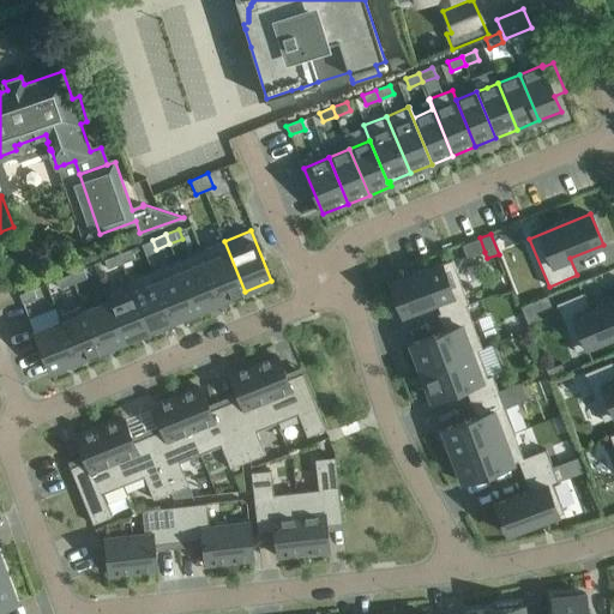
[(200,251),(221,301),(245,292),(224,241),(200,251)]
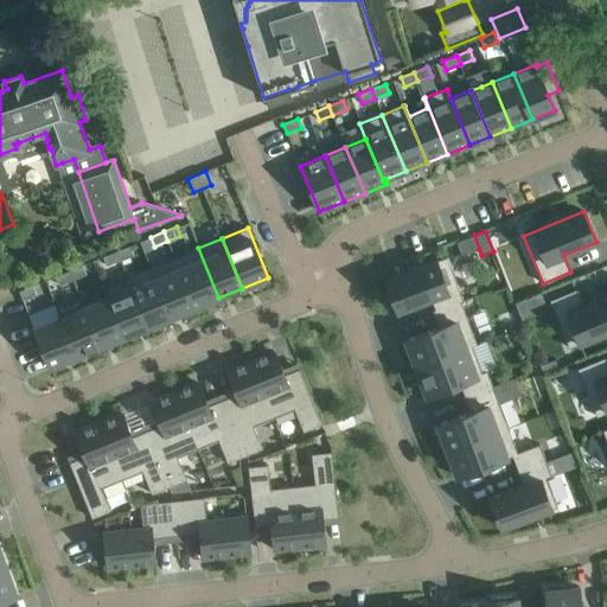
[(120,260),(134,255),(129,246),(116,251),(120,260)]
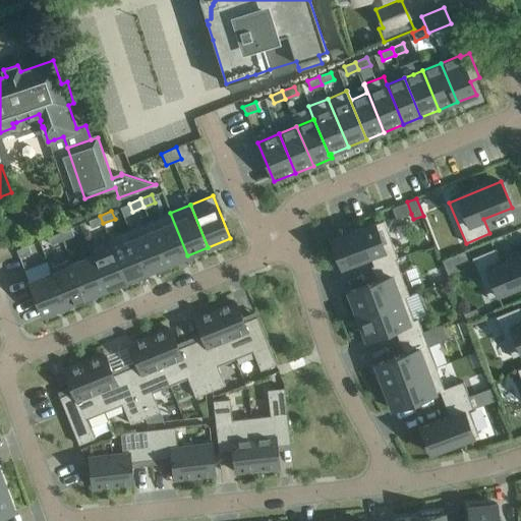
[(170,213),(150,221),(167,264),(187,255),(170,213)]
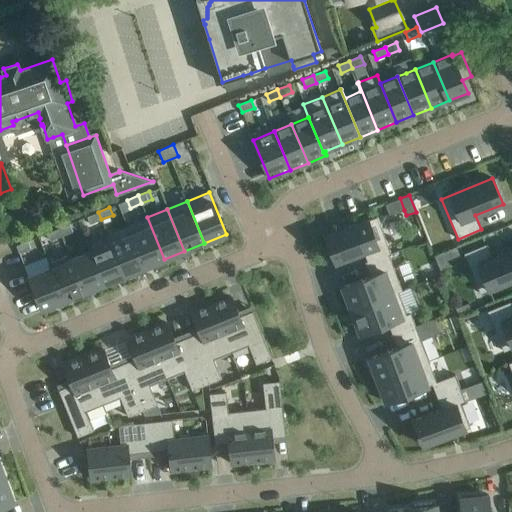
[(98,212),(87,216),(90,224),(101,219),(98,212)]
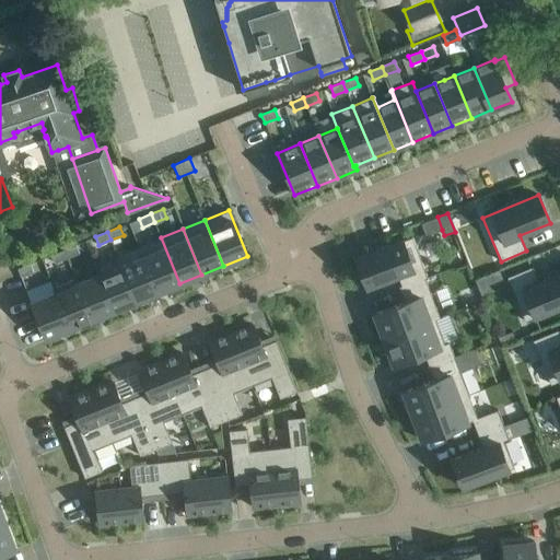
[(158,293),(179,283),(161,237),(139,246),(158,293)]
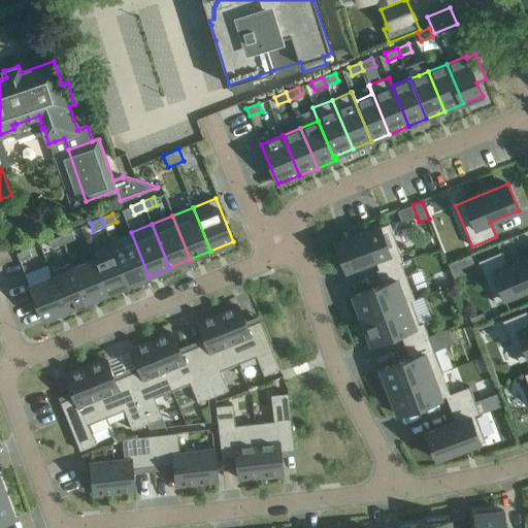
[(375,260),(378,269),(380,271),(401,263),(403,262),(389,224),(335,243),(345,270),(375,260)]
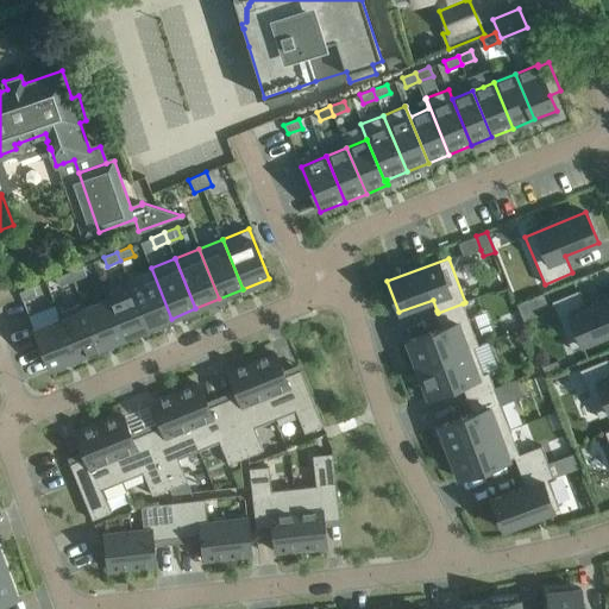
[(73,281),(87,275),(82,267),(69,271),(73,281)]
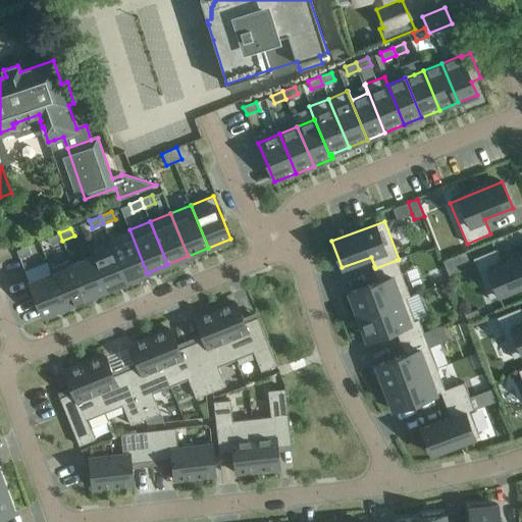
[(147,273),(129,229),(108,239),(110,243),(125,281),(147,273)]
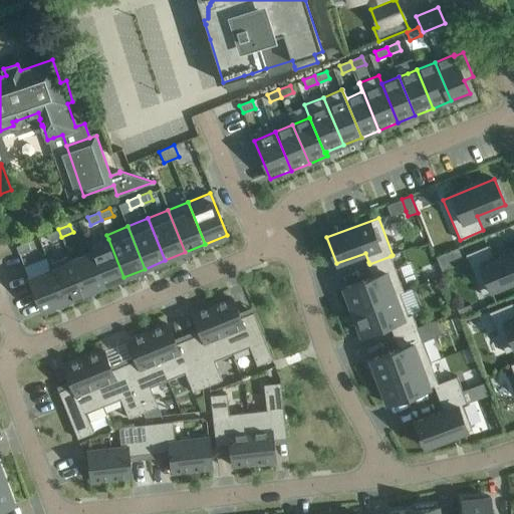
[(61,237),(58,229),(47,234),(50,241),(61,237)]
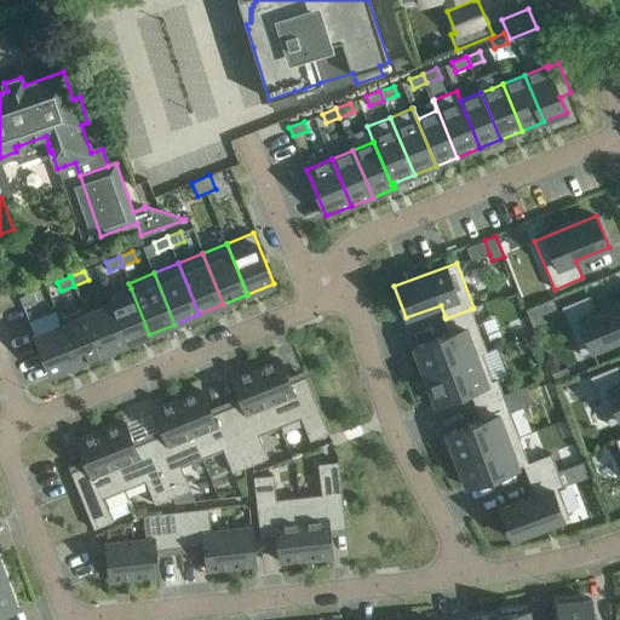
[(131,288),(107,299),(109,304),(125,344),(149,334),(131,288)]
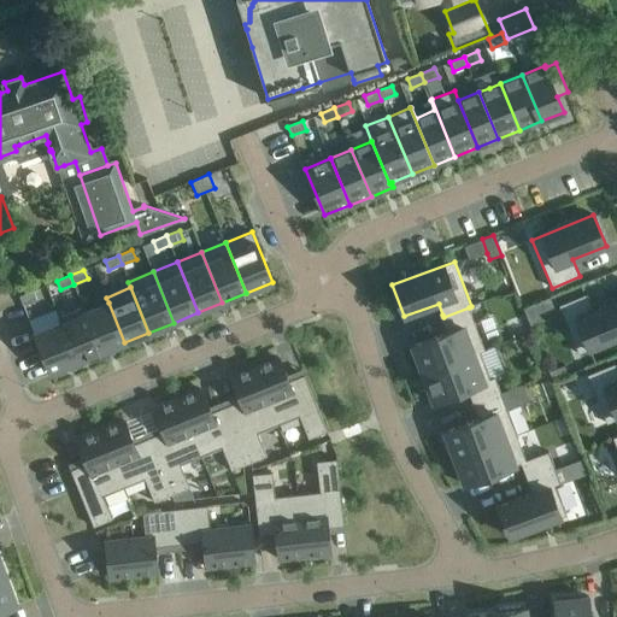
[(33,291),(19,295),(23,305),(37,299),(33,291)]
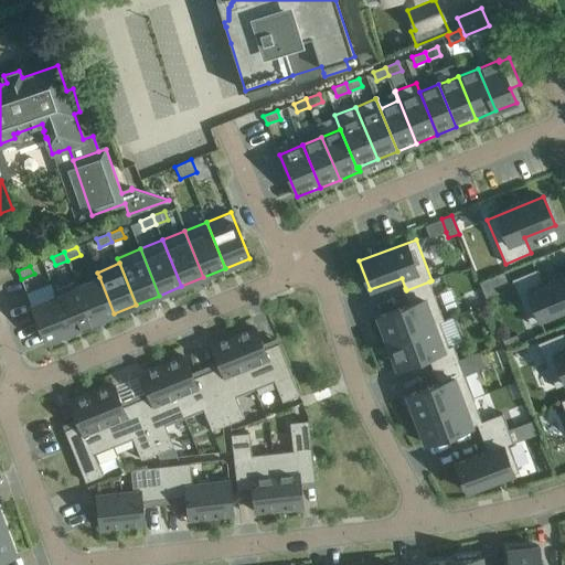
[(564,275),(543,285),(537,269),(511,279),(530,323),(564,309),(564,275)]
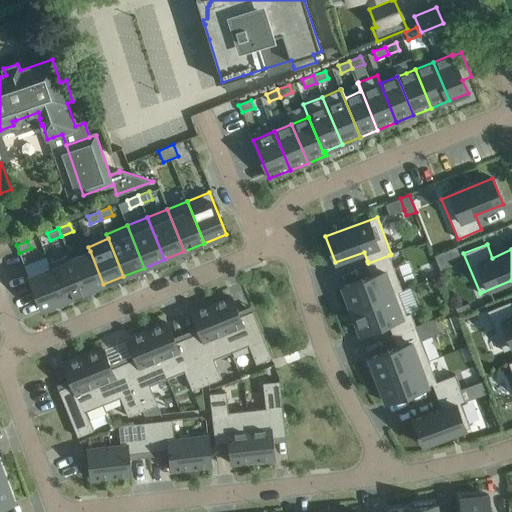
[(103,284),(90,251),(72,258),(85,292),(103,284)]
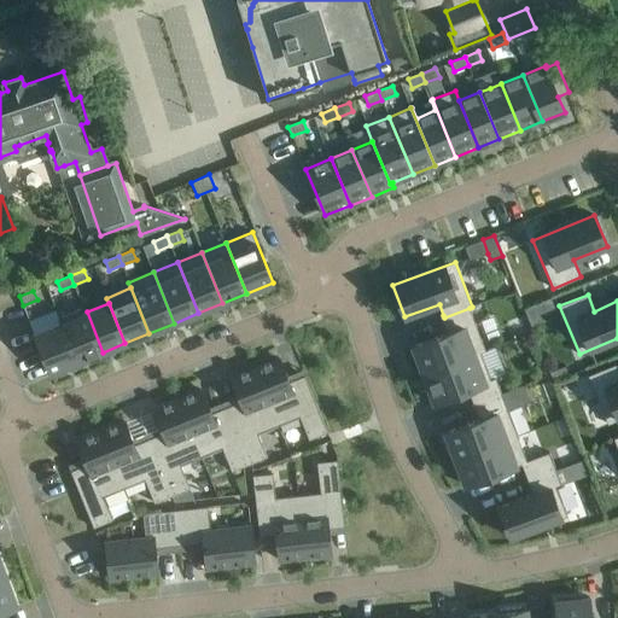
[(532,305),(524,309),(531,326),(540,324),(532,305)]
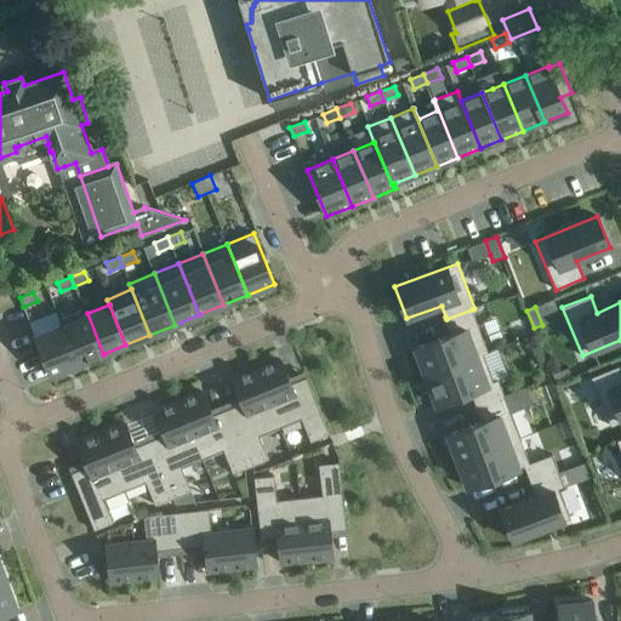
[(58,319),(61,324),(77,365),(103,354),(87,313),(85,308),(58,319)]
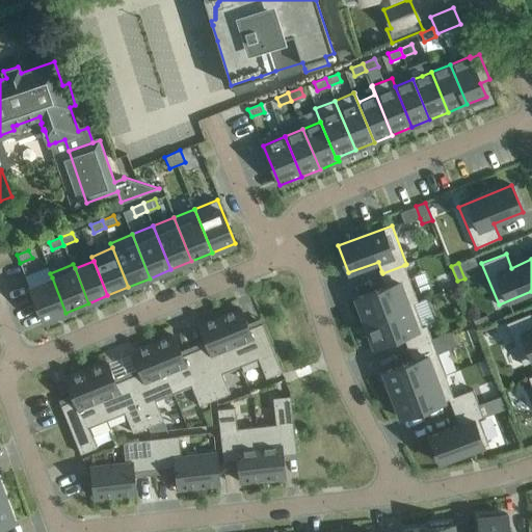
[(355,298),(365,322),(414,303),(413,303),(418,301),(404,265),(382,273),(381,271),(379,272),(384,287),(355,298)]
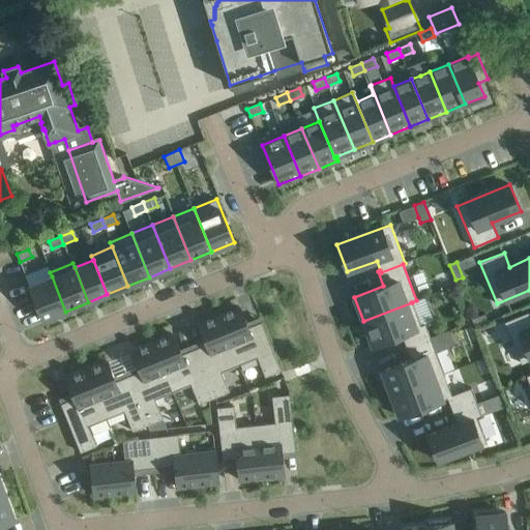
[(43,320),(65,312),(52,276),(30,286),(43,320)]
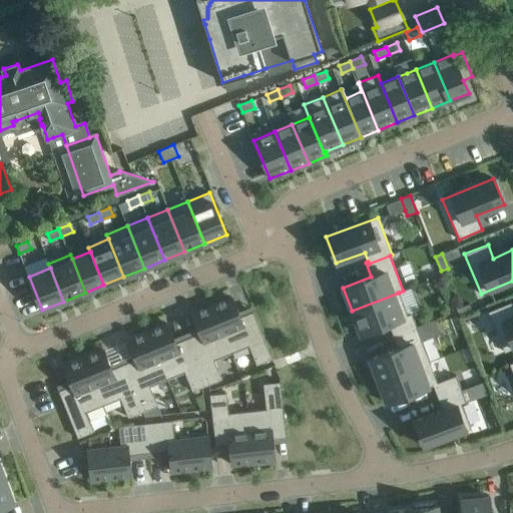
[(407,315),(399,293),(352,311),(361,334),(389,324),(393,336),(416,327),(411,314),(407,315)]
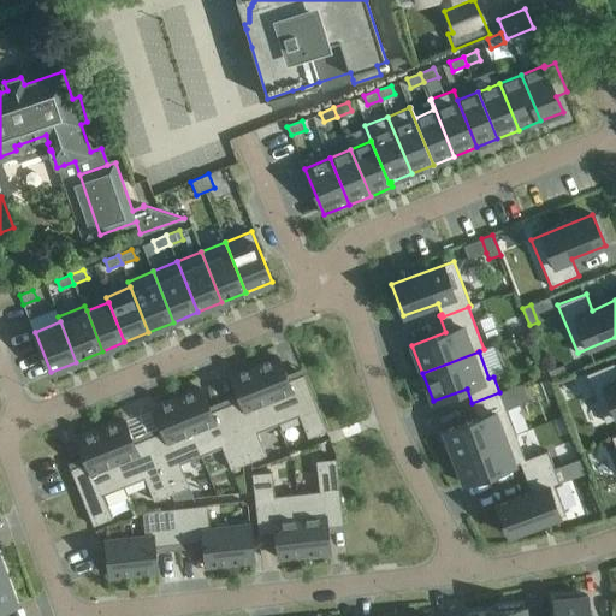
[(326,431),(303,374),(288,380),(278,357),(255,367),(278,424),(298,415),(308,438),(326,431)]
